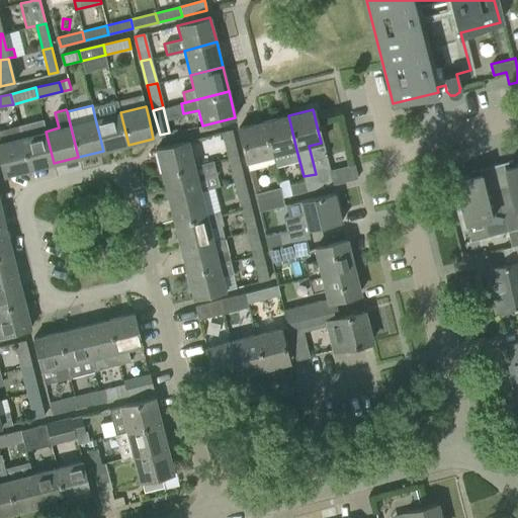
[(120,112),(95,118),(103,151),(128,145),(120,112)]
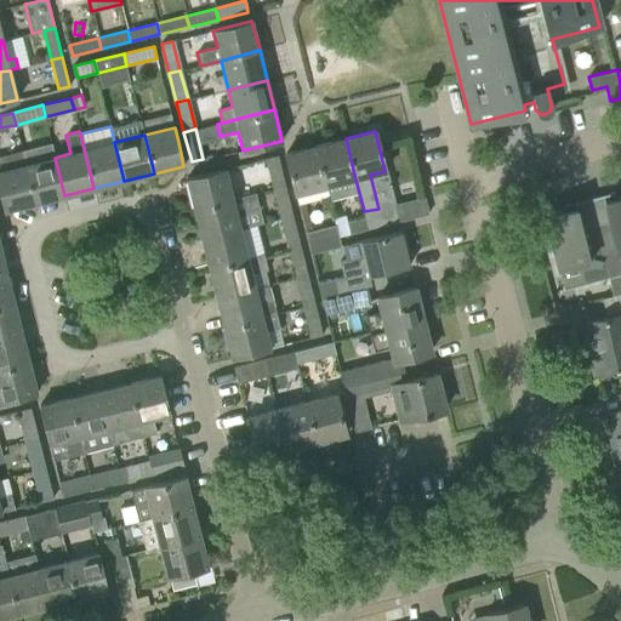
[(346,138),(315,146),(325,187),(326,187),(355,180),(346,138)]
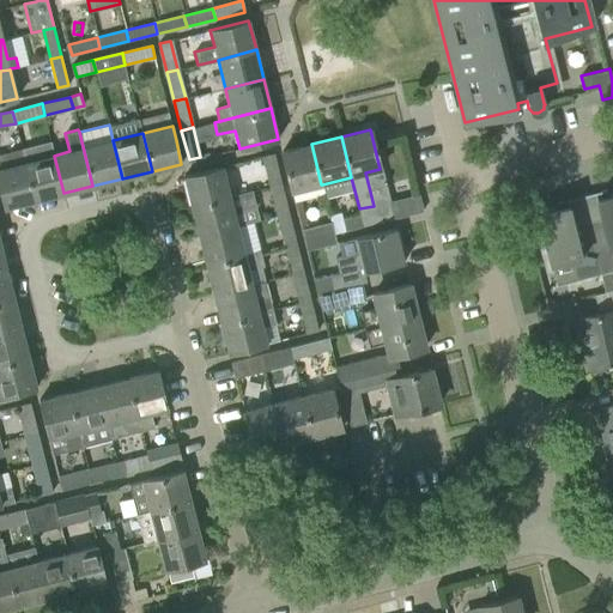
[(321,184),(311,144),(281,151),(295,201),(325,194),(322,184),(321,184)]
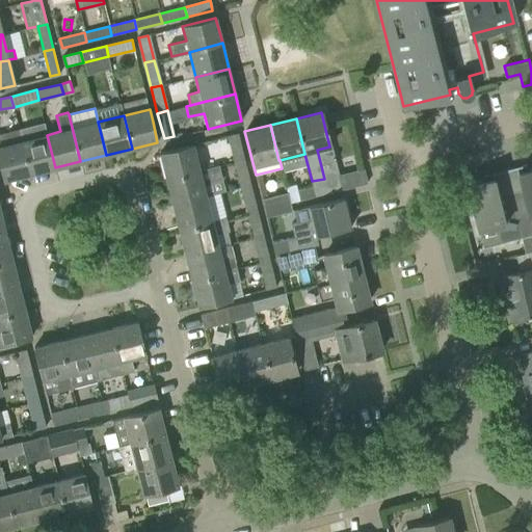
[(228,136),(234,161),(243,159),(237,134),(228,136)]
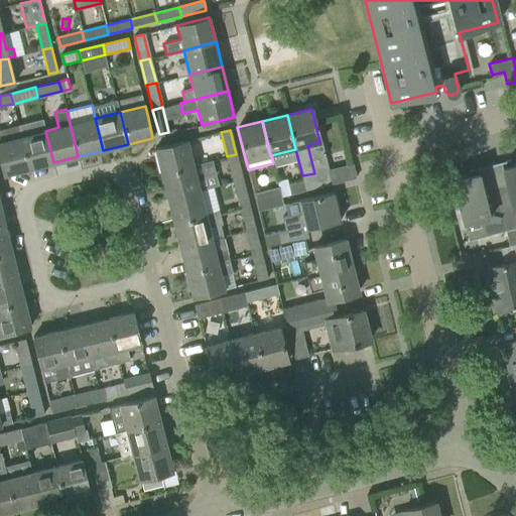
[(45,131),(20,137),(28,169),(53,162),(45,131)]
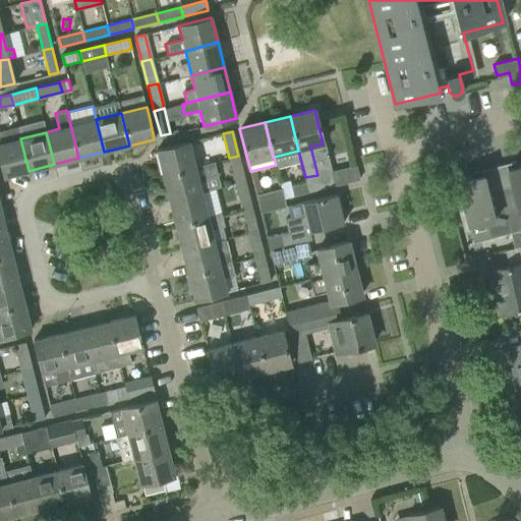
[(29,171),(20,138),(0,142),(0,162),(4,177),(29,171)]
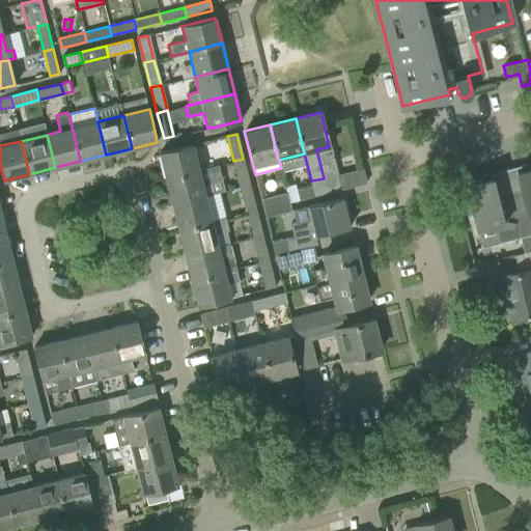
[(160,152),(166,178),(199,170),(199,169),(192,144),(179,147),(160,152)]
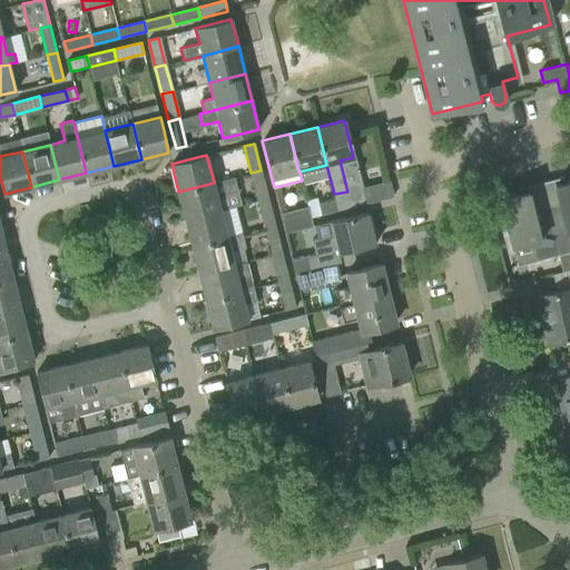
[(251,173),(257,200),(267,198),(261,170),(251,173)]
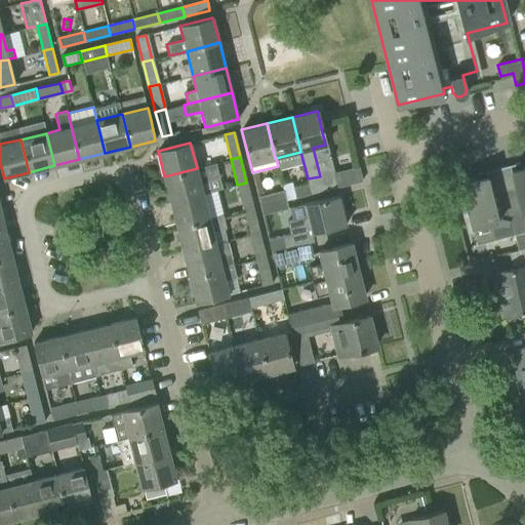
[(200,183),(219,177),(215,163),(197,167),(197,168),(164,176),(170,201),(203,193),(200,183)]
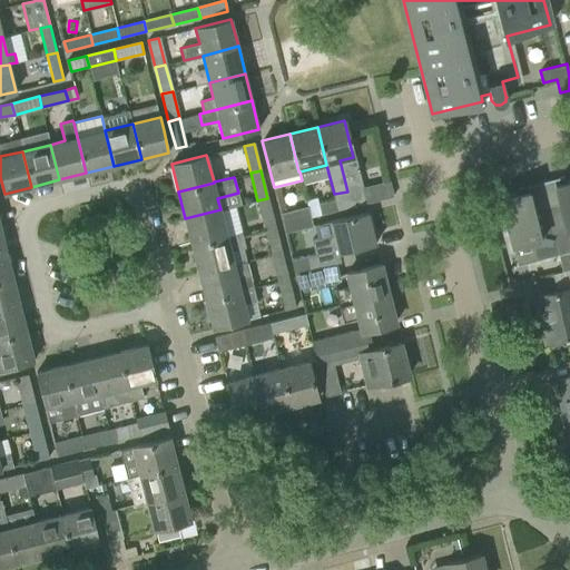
[(559,203),(546,206),(558,255),(569,251),(569,242),(567,231),(569,228),(569,180),(554,185),(559,203)]
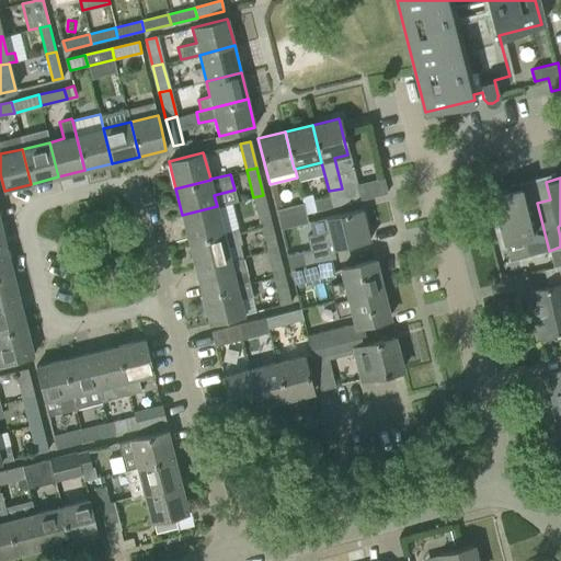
[(329,191),(330,196),(332,206),(359,199),(356,185),(342,189),(329,191)]
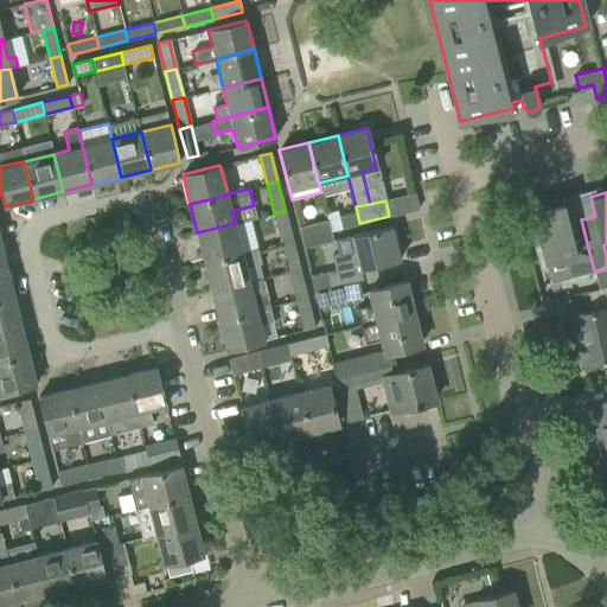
[(594,272),(581,219),(567,223),(562,203),(532,211),(545,262),(566,257),(572,278),(594,272)]
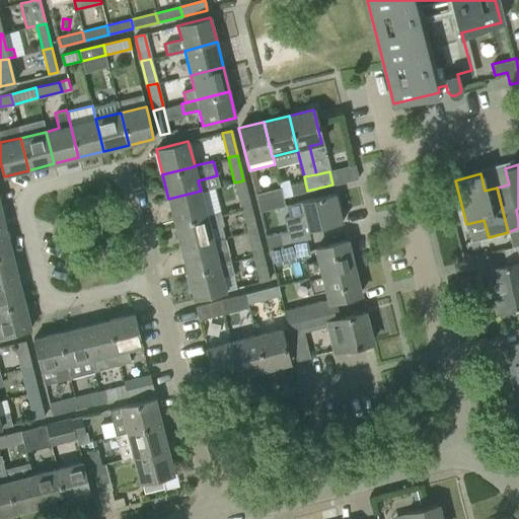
[(234,182),(240,207),(249,205),(243,180),(234,182)]
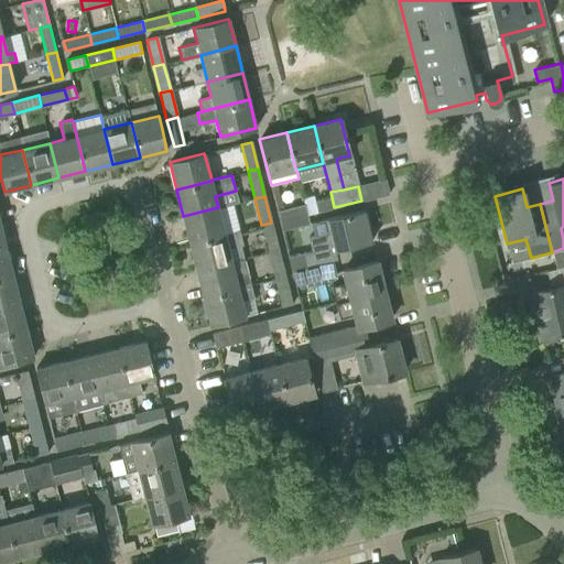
[(334,207),(332,197),(316,201),(320,210),(334,207)]
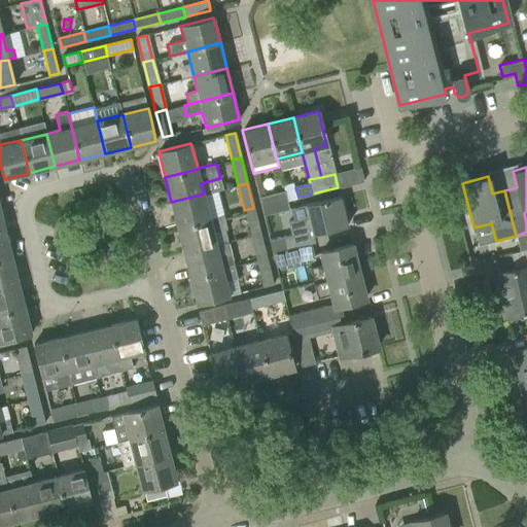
[(258,197),(264,215),(289,209),(284,190),(258,197)]
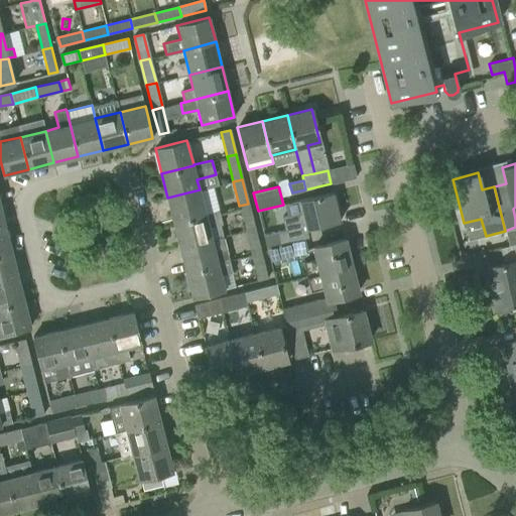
[(167,198),(173,223),(206,215),(206,214),(200,189),(167,198)]
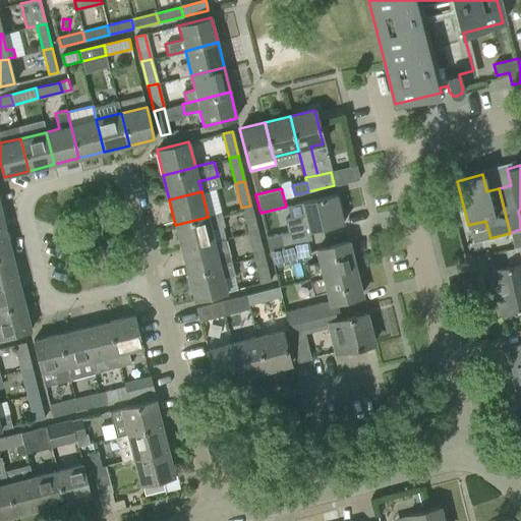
[(266,237),(269,249),(308,239),(306,232),(343,223),(336,193),(303,201),(306,214),(279,221),(282,233),(266,237)]
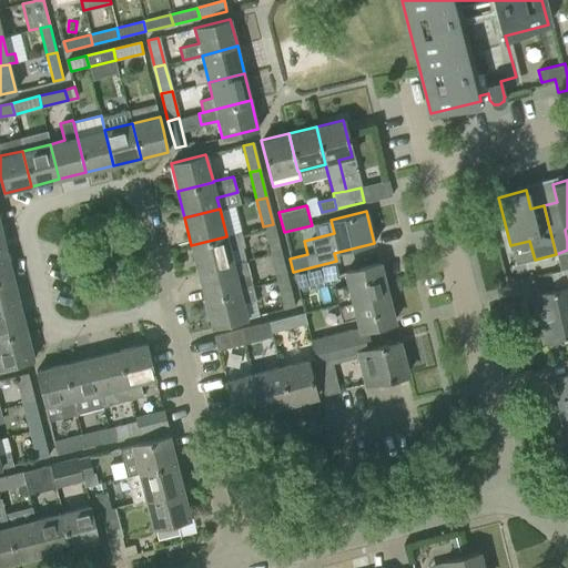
[(263,226),(270,254),(280,252),(273,224),(263,226)]
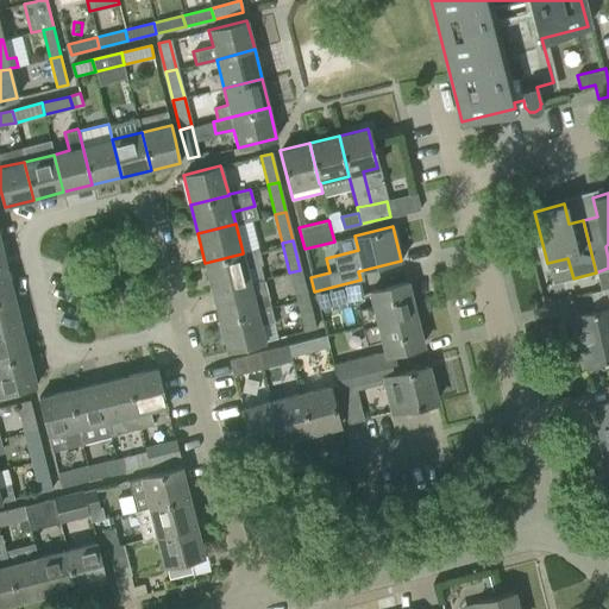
[(205,263),(212,293),(250,283),(250,282),(246,268),(262,264),(258,249),(243,252),(243,253),(205,263)]
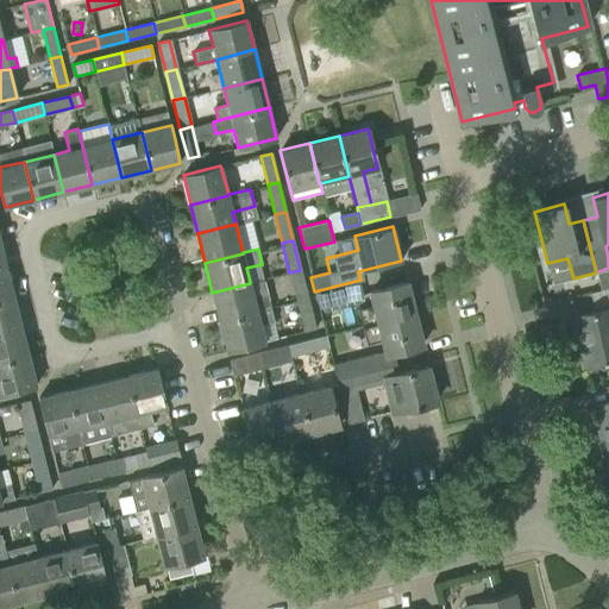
[(0,271),(0,301),(14,299),(7,270),(0,271)]
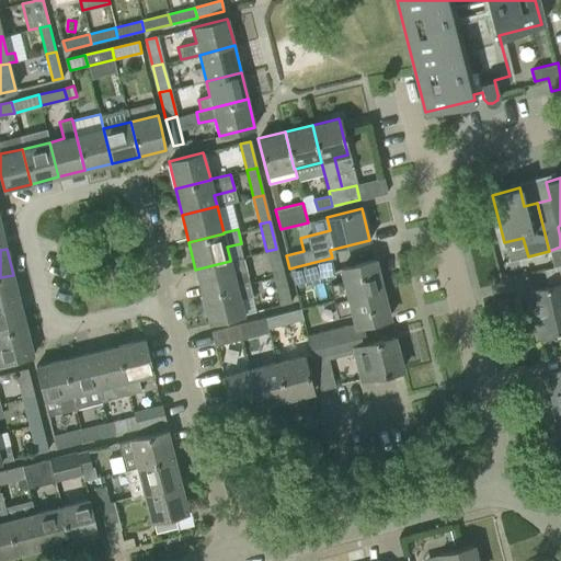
[(266,251),(273,277),(283,275),(276,249),(266,251)]
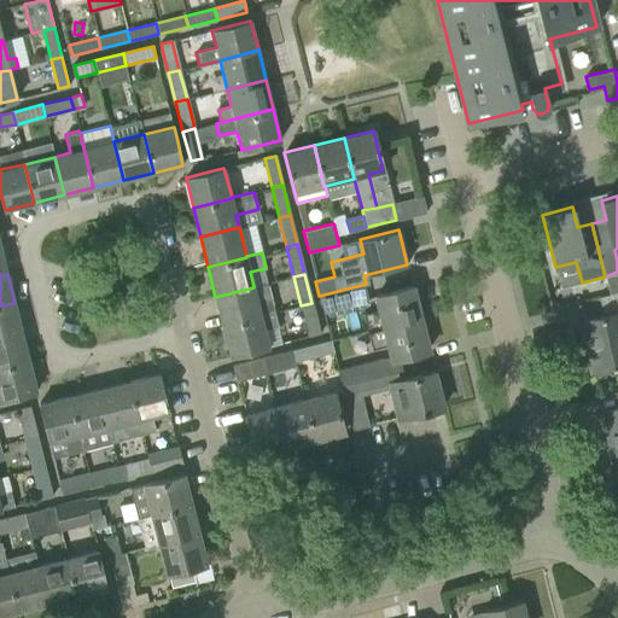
[(215,297),(222,326),(261,316),(274,313),(267,284),(254,286),(254,287),(215,297)]
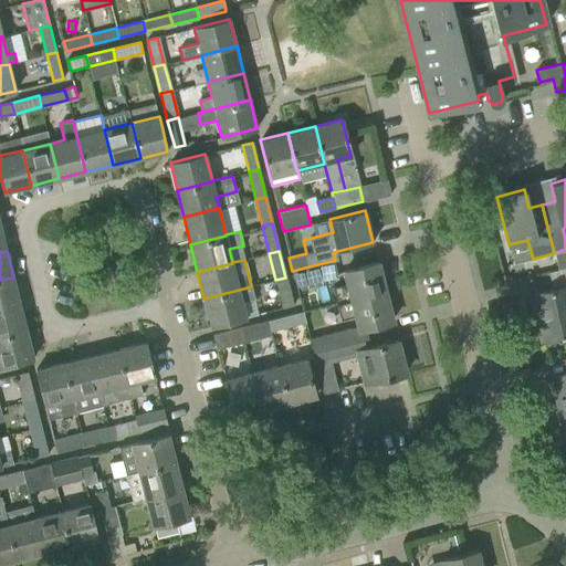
[(335,260),(292,271),(295,286),(310,283),(339,275),(335,260)]
